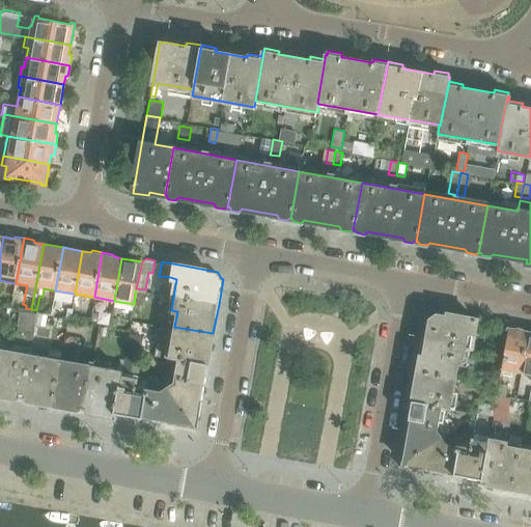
[(10,306),(12,298),(2,296),(1,304),(10,306)]
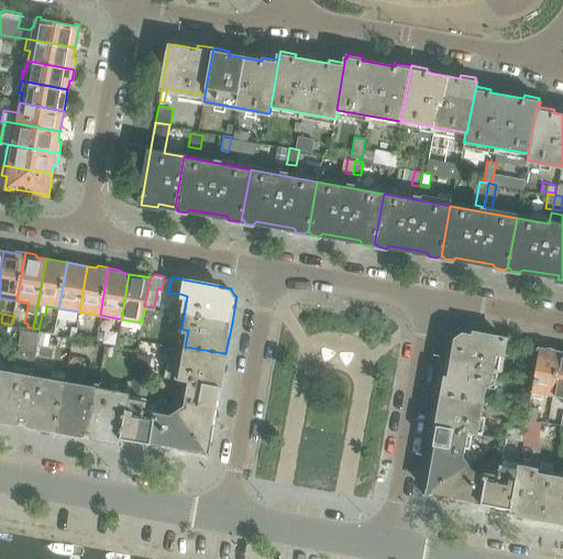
[(123,343),(127,331),(119,329),(116,341),(123,343)]
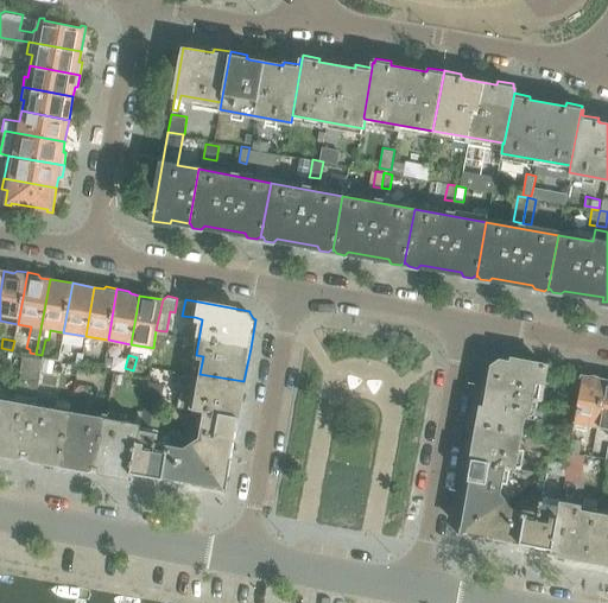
[(530,414),(533,398),(537,380),(543,381),(546,365),(498,355),(489,361),(477,424),(521,432),(525,414),(530,414)]
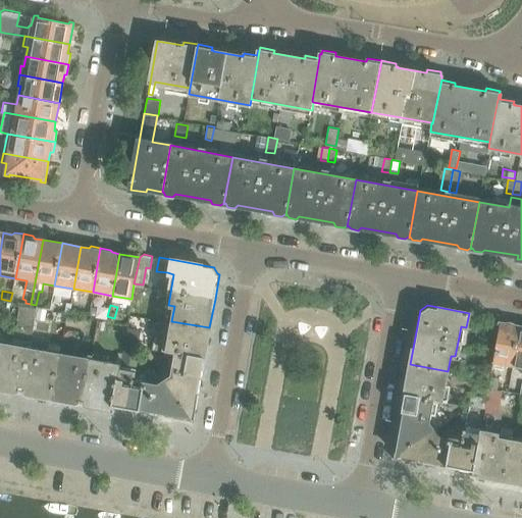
[(499,322),(501,322),(501,321),(500,319),(498,318),(490,316),(486,335),(496,338),(499,322)]
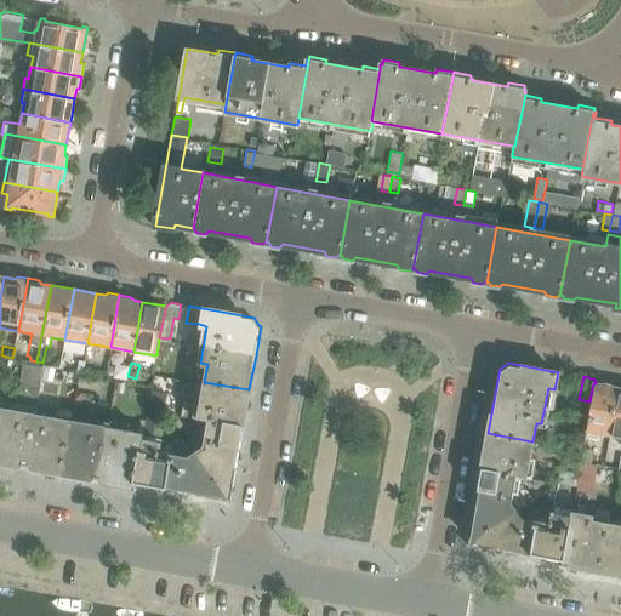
[(231,497),(240,438),(249,389),(204,382),(198,417),(210,420),(205,444),(197,450),(229,500),(231,497)]
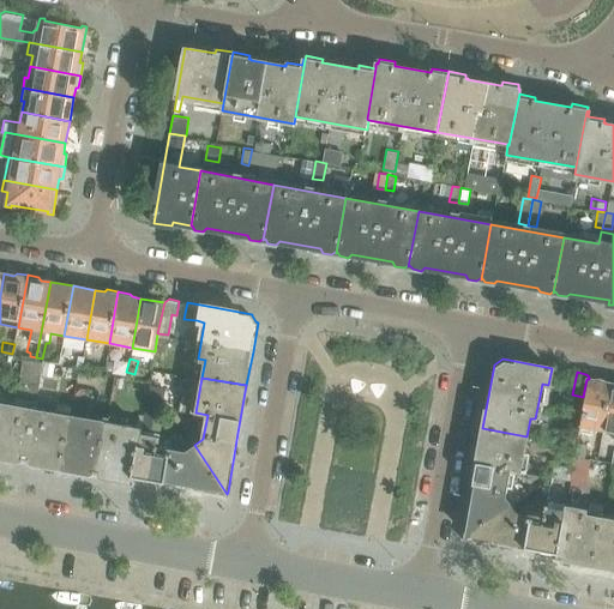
[(603,424),(612,380),(600,378),(596,380),(589,379),(587,379),(583,397),(578,424),(591,427),(593,423),(603,424)]
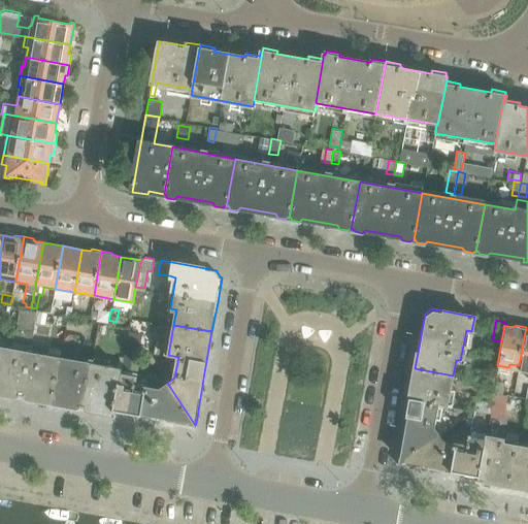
[(31,344),(34,327),(23,326),(21,341),(31,344)]
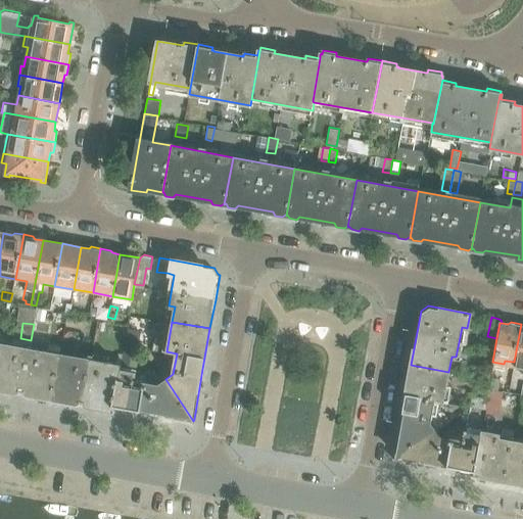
[(522,367),(522,324),(521,324),(514,362),(521,364),(520,367),(522,367)]
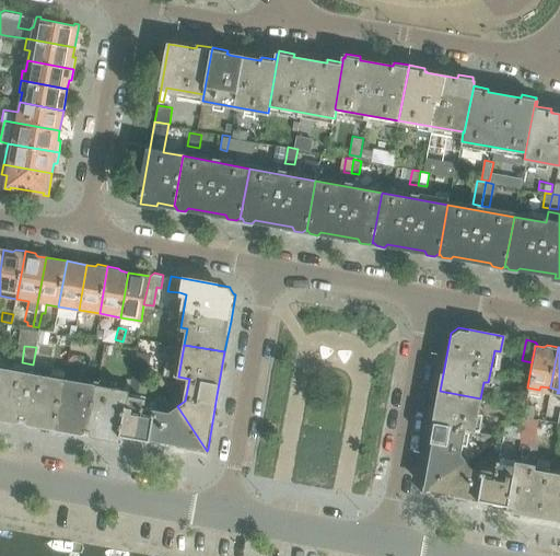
[(147,370),(150,352),(136,350),(132,368),(147,370)]
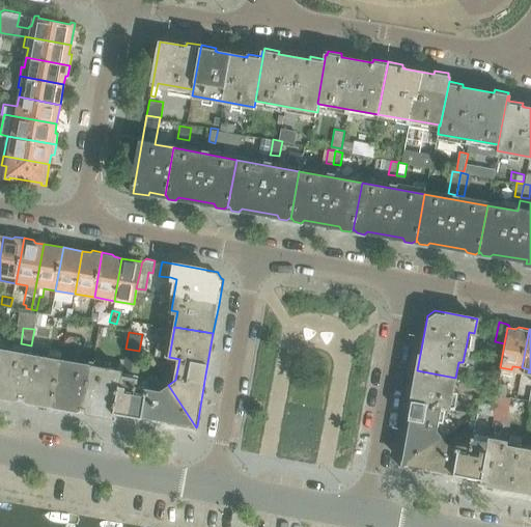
[(94,351),(96,339),(88,337),(86,350),(94,351)]
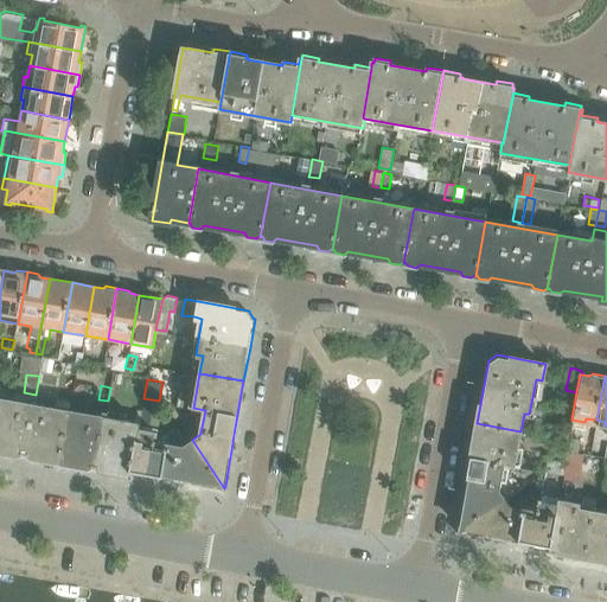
[(116,403),(119,389),(110,388),(108,401),(116,403)]
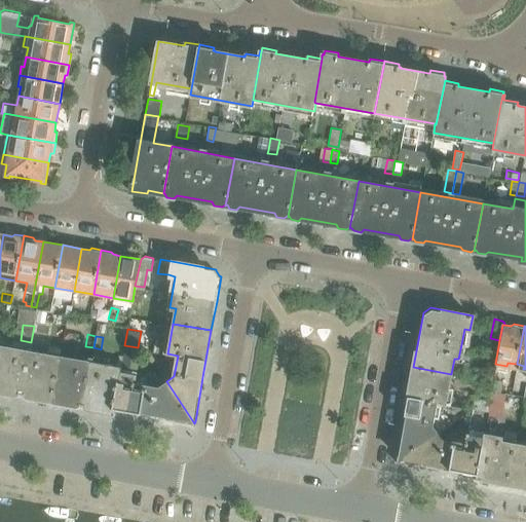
[(0,393),(51,402),(60,355),(0,343),(0,393)]
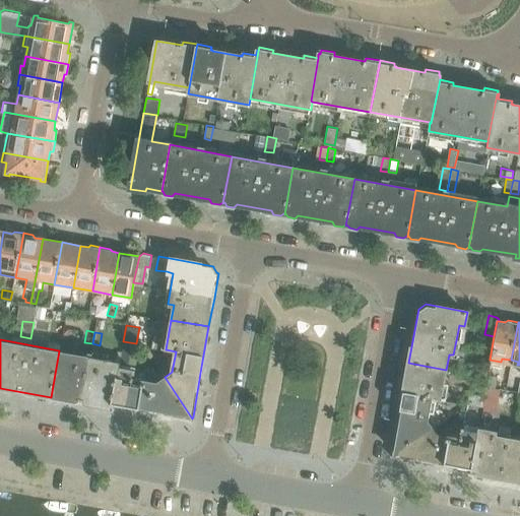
[(192,418),(165,377),(156,383),(132,378),(137,356),(139,344),(122,341),(119,361),(113,404),(192,418)]
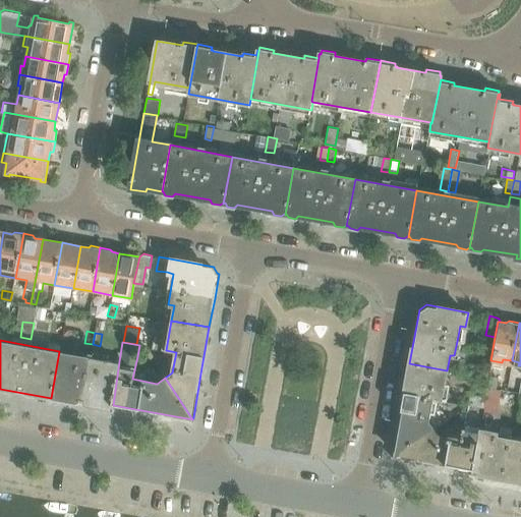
[(150,348),(146,351),(150,357),(154,355),(150,348)]
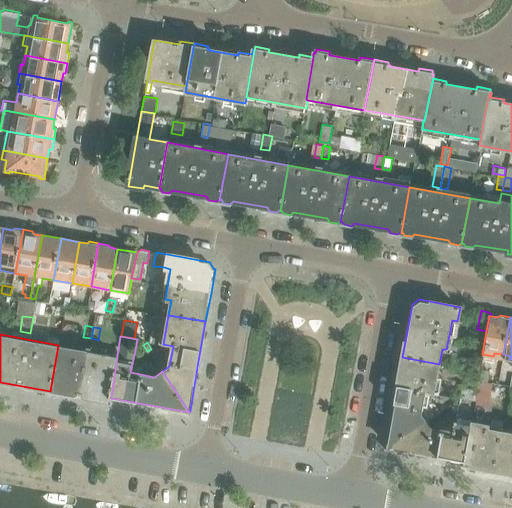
[(111,398),(117,355),(58,345),(50,391),(110,402),(111,398)]
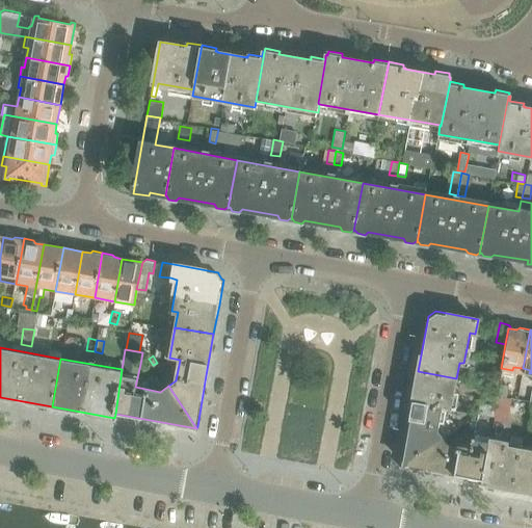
[(498,386),(500,373),(484,370),(481,383),(498,386)]
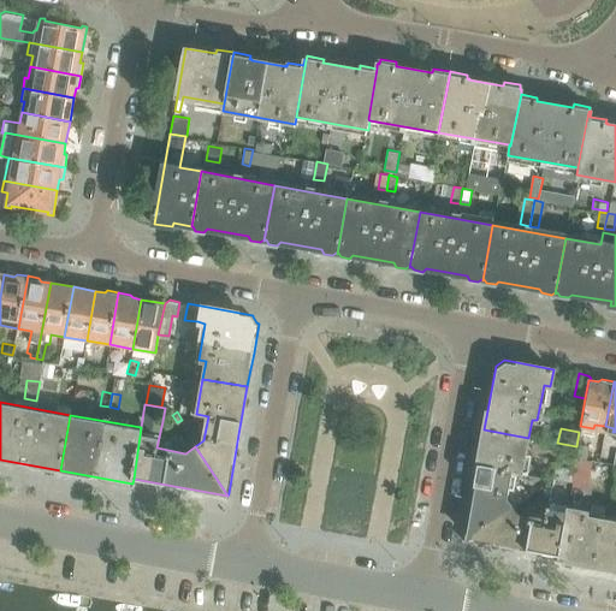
[(513,508),(507,499),(511,470),(521,472),(528,438),(484,429),(465,537),(513,508)]
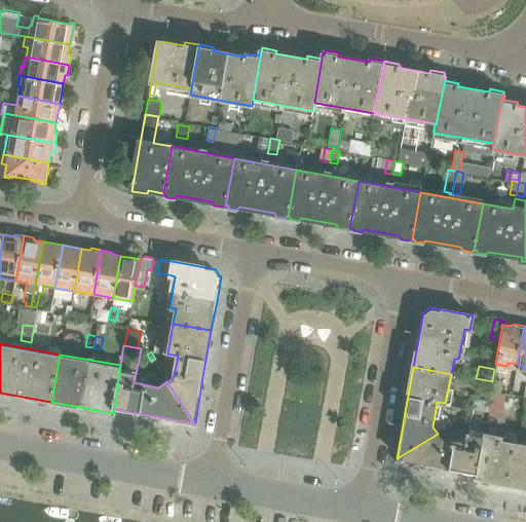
[(488,410),(488,414),(501,416),(505,393),(492,389),(490,400),(488,410)]
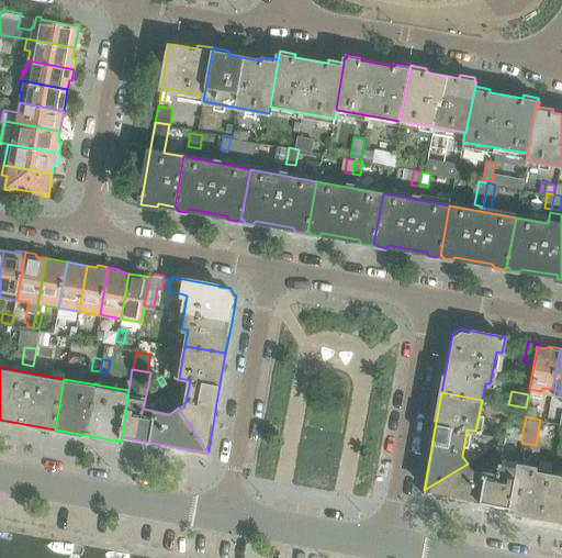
[(521,438),(524,427),(507,424),(505,436),(521,438)]
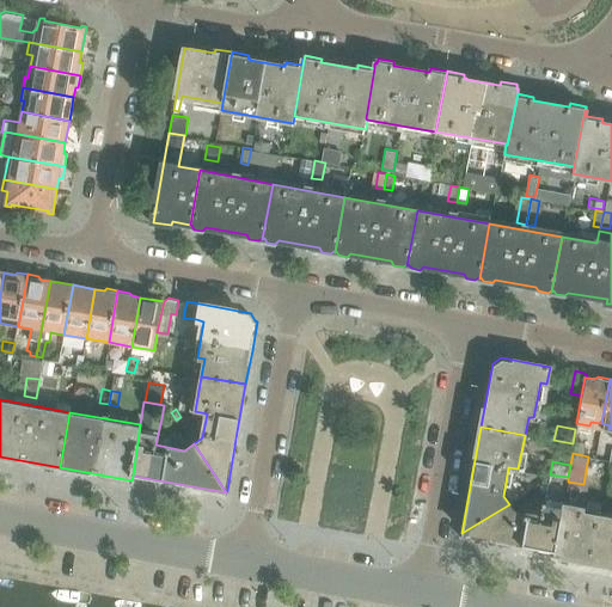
[(555,552),(564,497),(545,494),(543,504),(540,513),(540,515),(514,510),(509,504),(461,533),(461,535),(555,552)]
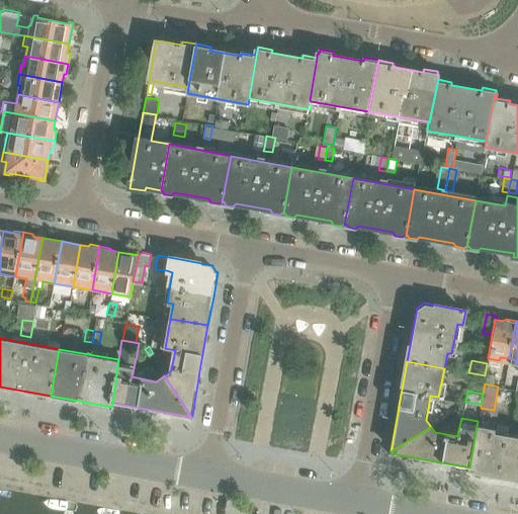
[(500,477),(507,435),(494,432),(494,429),(479,426),(480,421),(478,421),(469,467),(468,472),(500,477)]
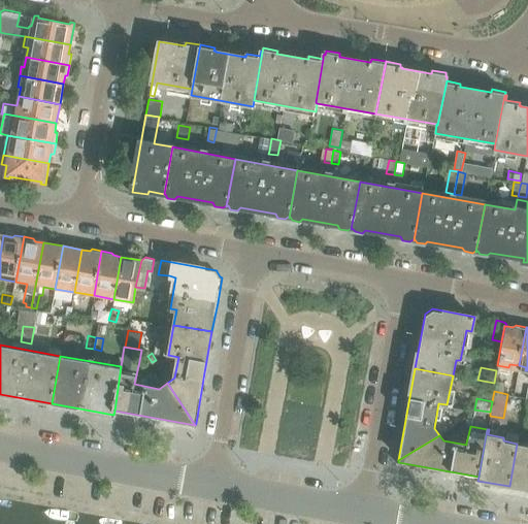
[(527,489),(527,446),(517,444),(509,486),(527,489)]
